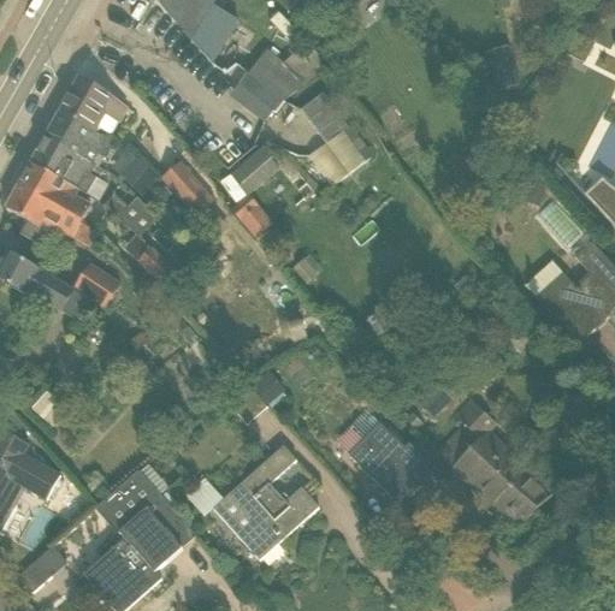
[(158,0),(211,60),(240,19),(212,3),(213,0),(158,0)]
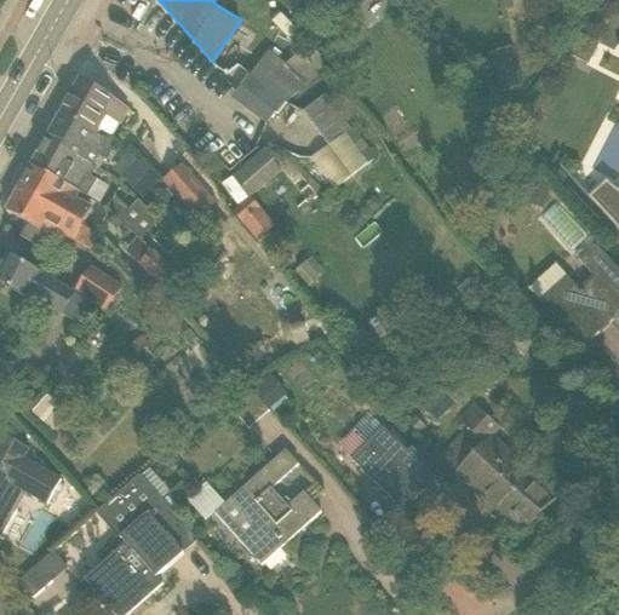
[(322,4),(319,0),(303,0),(296,7),(307,19),(322,4)]
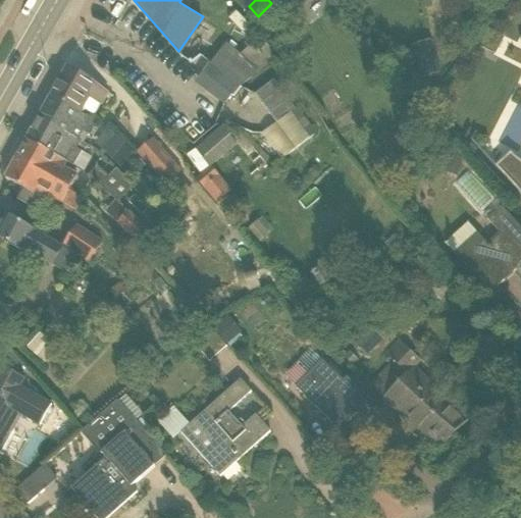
[(488,48),(498,30),(482,22),(473,41),(488,48)]
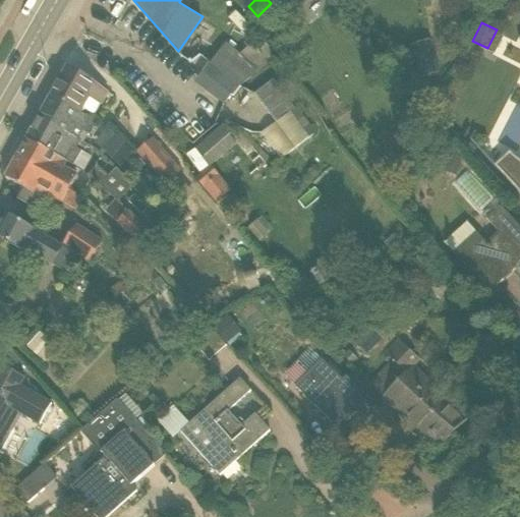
[(247,62),(267,43),(258,34),(240,51),(239,53),(247,62)]
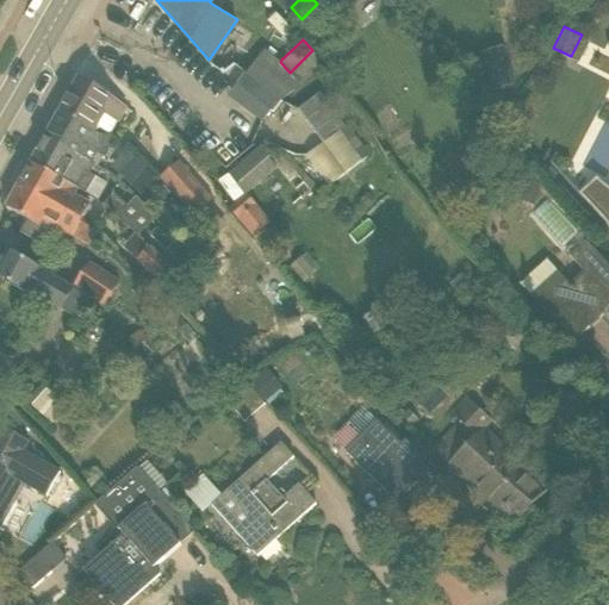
[(503,39),(479,48),(491,86),(515,79),(503,39)]
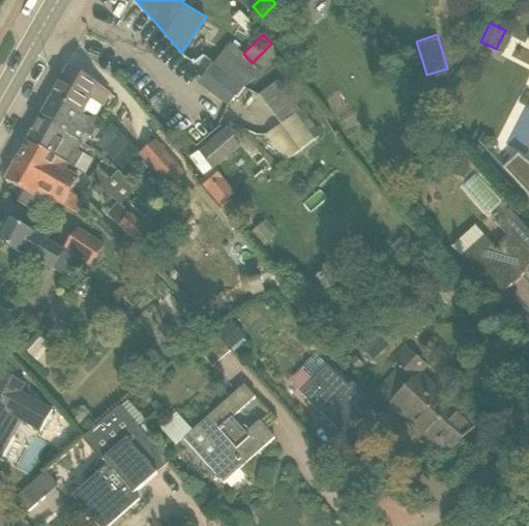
[(280,53),(271,44),(252,63),(243,54),(244,52),(229,40),(212,61),(243,85),(280,53)]
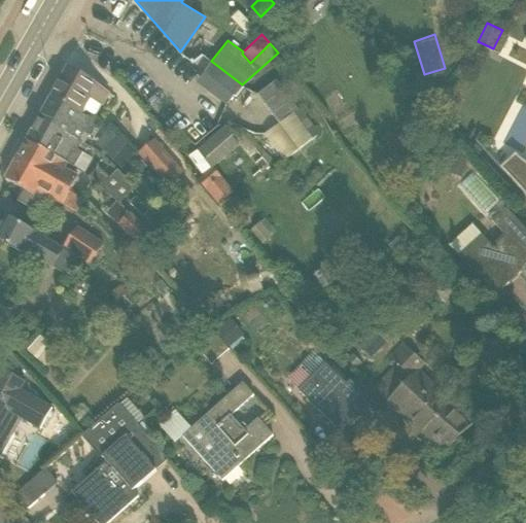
[(219,97),(226,88),(235,94),(242,84),(211,61),(210,60),(203,69),(212,77),(205,86),(219,97)]
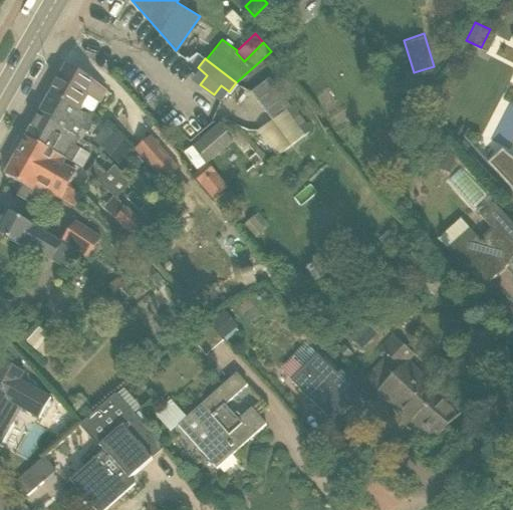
[(75,106),(77,102),(90,110),(96,99),(101,102),(104,96),(101,94),(105,87),(91,78),(92,76),(65,61),(49,91),(75,106)]
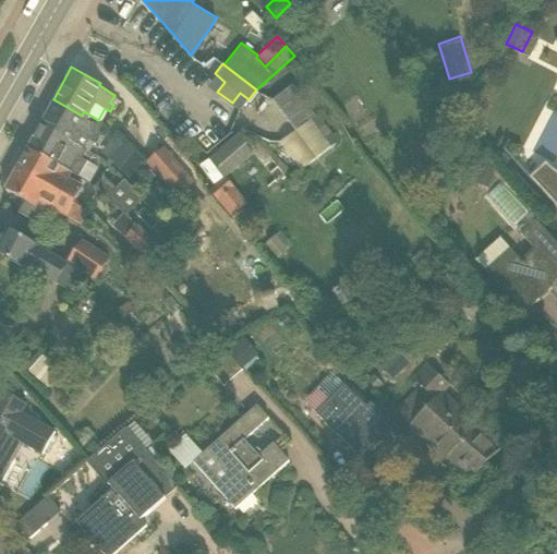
[(293,82),(271,97),(293,129),(315,113),(293,82)]
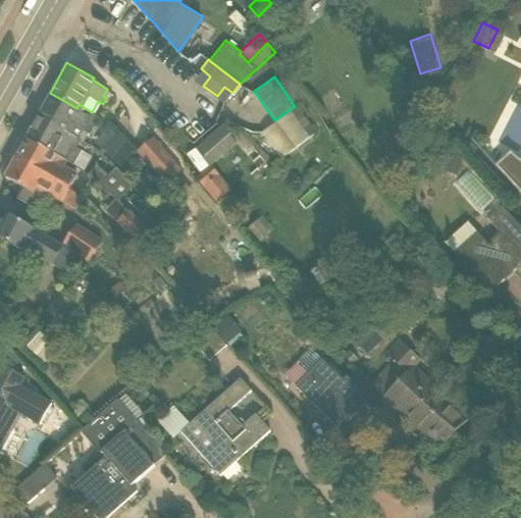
[(77,137),(83,127),(88,131),(95,118),(76,108),(50,93),(42,106),(55,113),(50,122),(77,137)]
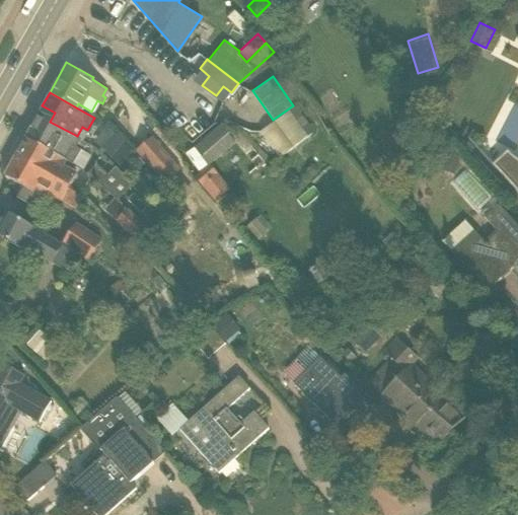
[(24,136),(54,152),(65,158),(65,157),(71,160),(79,145),(76,143),(79,137),(77,136),(50,122),(55,113),(42,105),(24,136)]
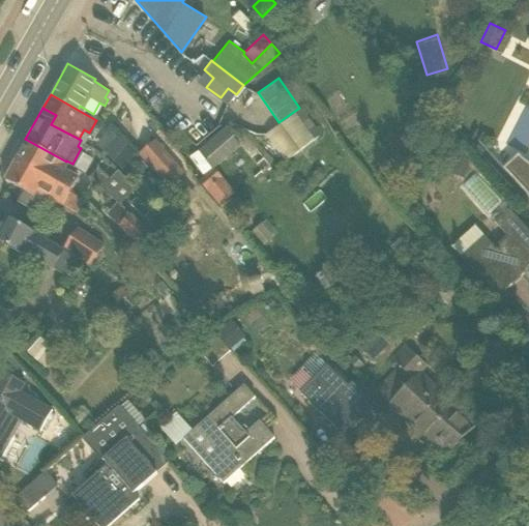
[(203,173),(211,166),(212,168),(214,166),(240,143),(233,134),(237,130),(229,121),(197,148),(198,149),(190,154),(203,173)]
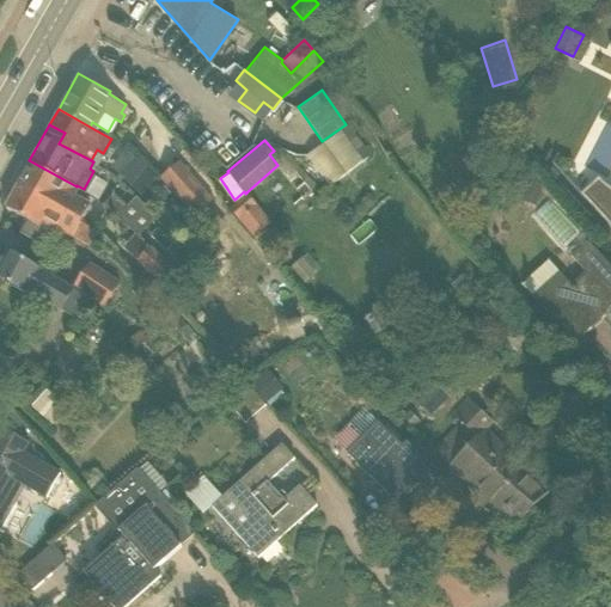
[(122,175),(147,200),(162,181),(138,154),(122,175)]
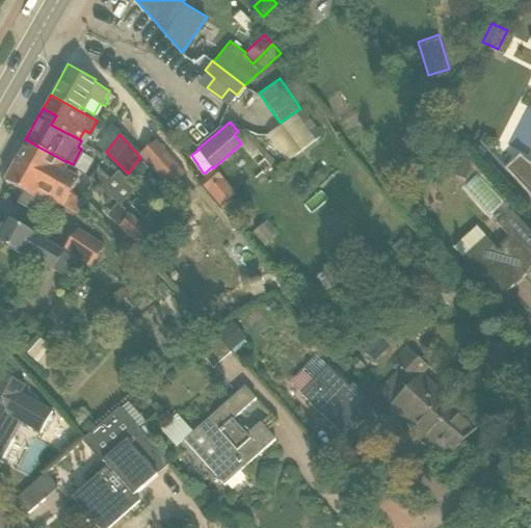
[(138,153),(169,186),(186,205),(197,194),(181,176),(185,173),(154,138),(138,153)]
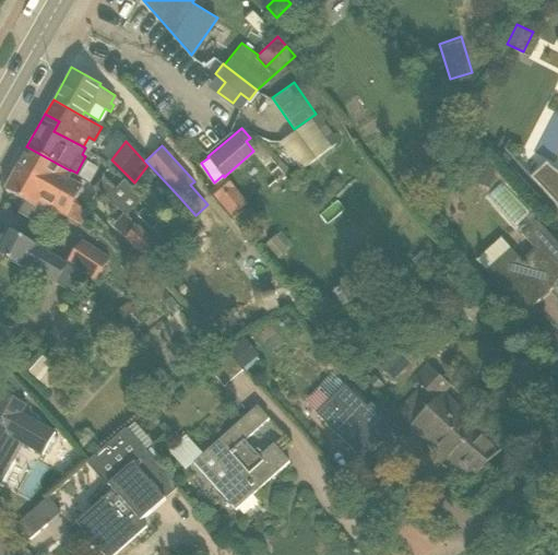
[(557,149),(554,157),(532,145),(522,165),(557,204),(557,149)]
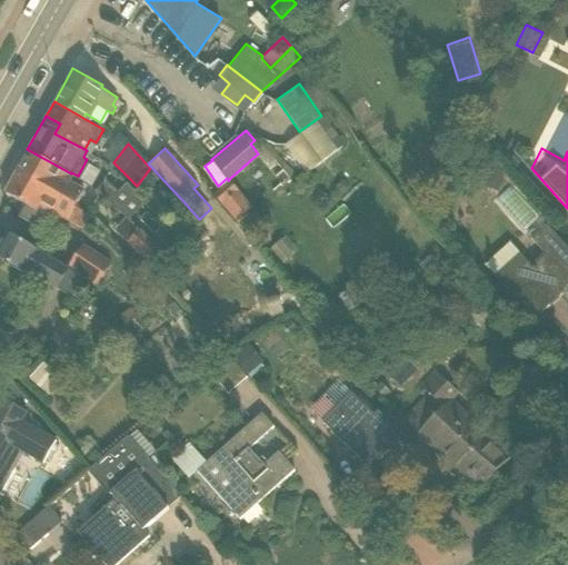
[(16,169),(75,202),(82,189),(56,174),(59,167),(27,149),(16,169)]
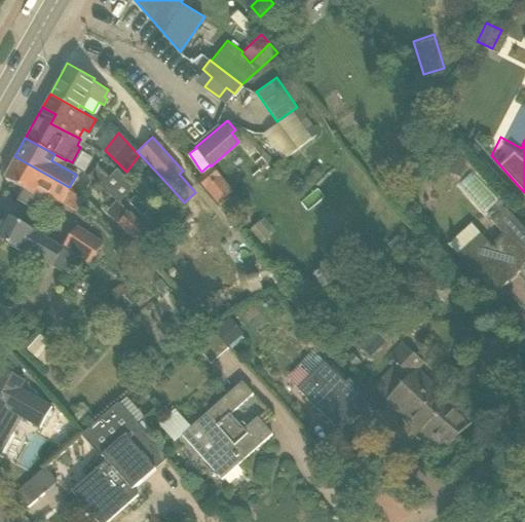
[(460,175),(467,152),(450,146),(442,169),(460,175)]
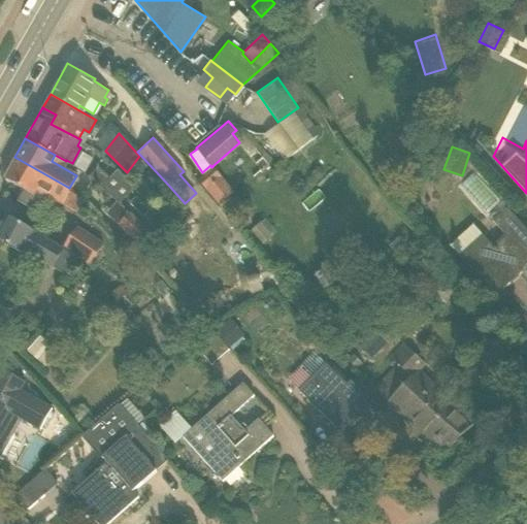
[(14,157),(4,176),(24,187),(18,198),(32,206),(45,199),(48,193),(76,209),(84,197),(68,189),(69,188),(14,157)]
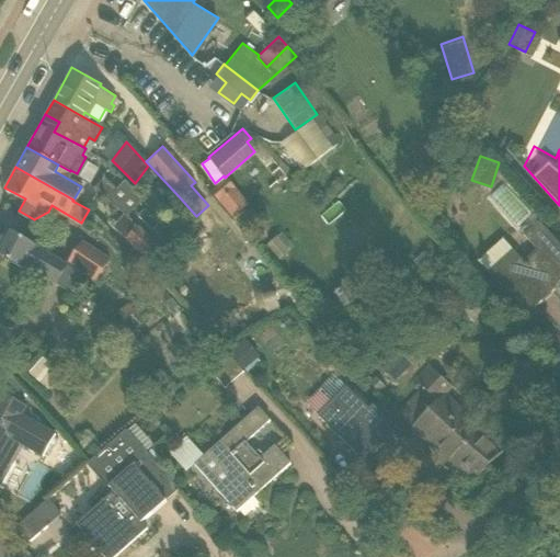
[(107,195),(115,188),(116,185),(104,174),(95,184),(107,195)]
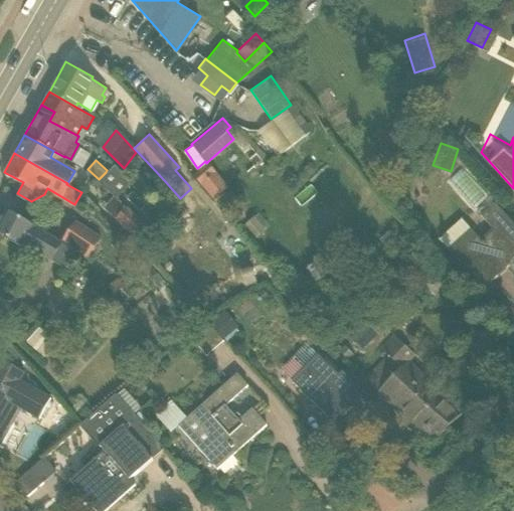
[(215,170),(201,182),(213,196),(226,185),(215,170)]
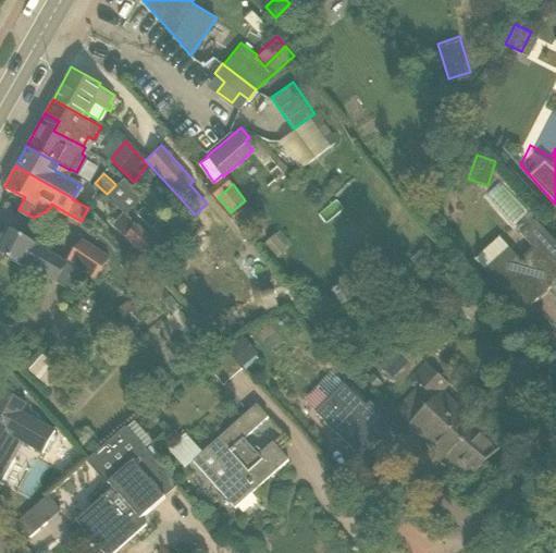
[(195,219),(189,212),(186,210),(182,213),(182,226),(184,230),(195,219)]
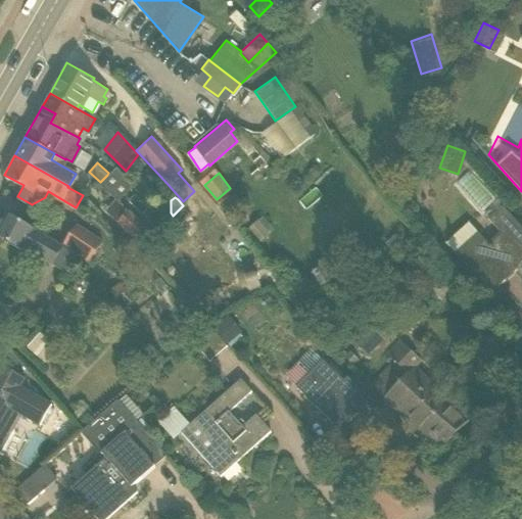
[(117,219),(116,221),(133,236),(145,223),(128,208),(127,209),(116,199),(107,209),(117,219)]
